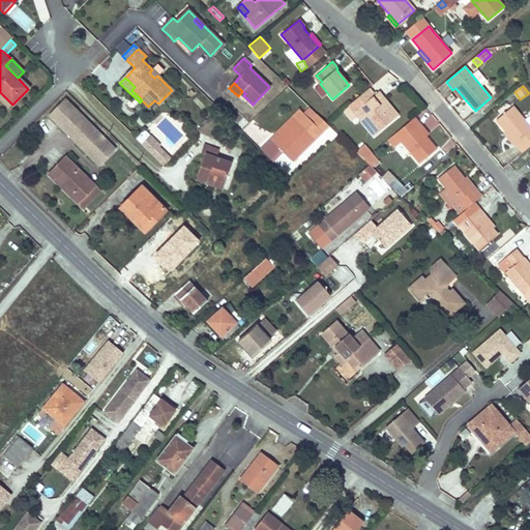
[(455,88),(452,90),(462,101),(465,99),(455,88)]
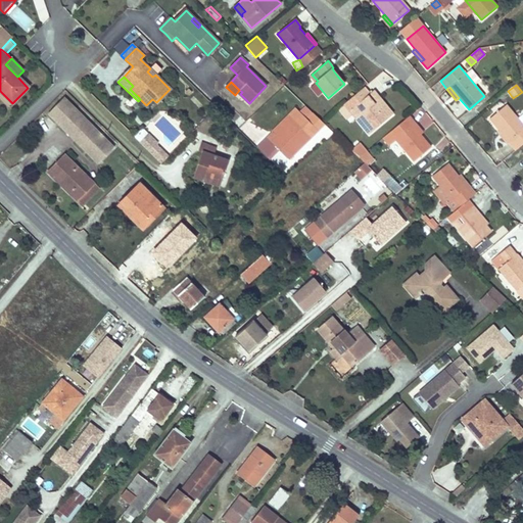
[(344,104),(352,113),(357,119),(369,134),(389,116),(378,102),(380,99),(373,91),(369,94),(364,88),(344,104)]
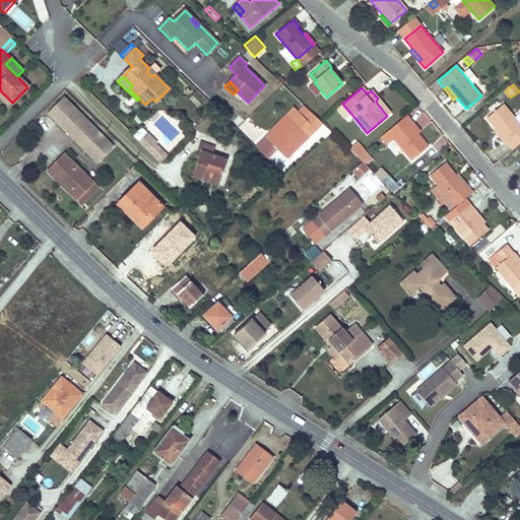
[(0,90),(0,96),(9,106),(12,103),(0,90)]
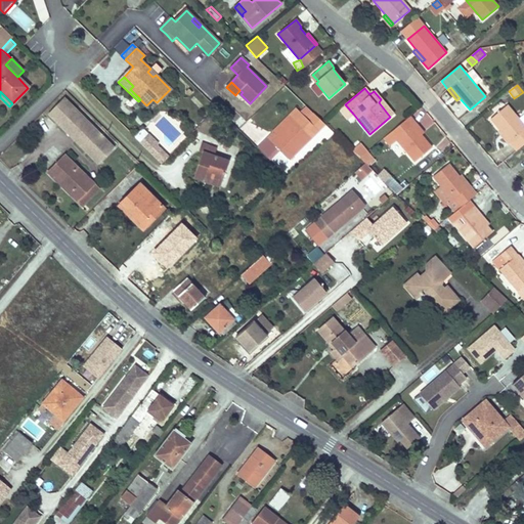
[(381,99),(379,102),(390,117),(393,115),(381,99)]
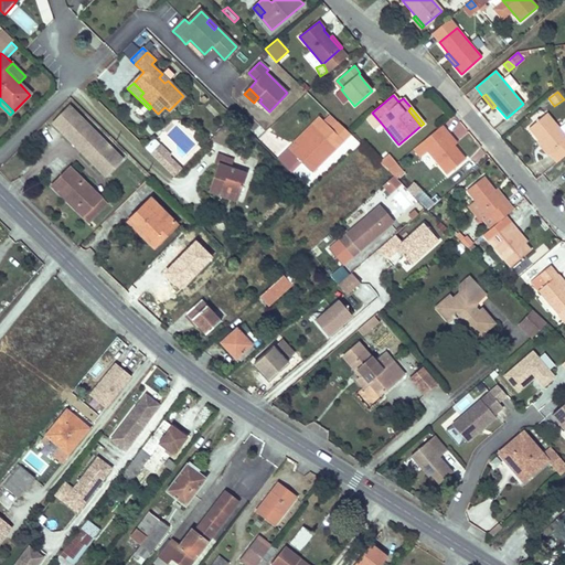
[(375,128),(381,123),(372,113),(366,117),(375,128)]
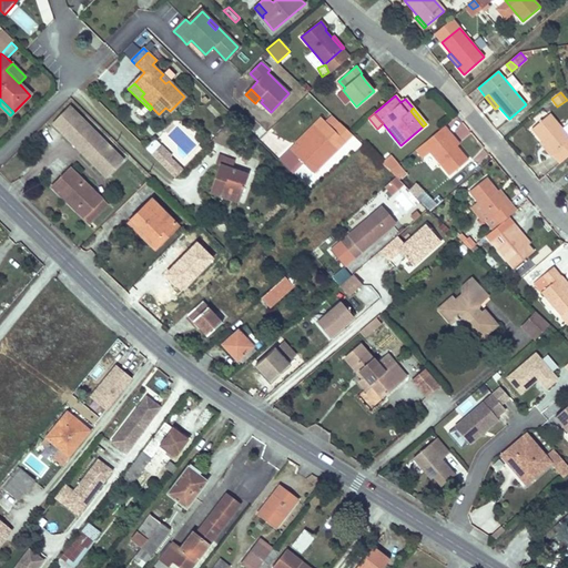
[(62,114),(52,124),(72,144),(75,142),(108,175),(123,161),(81,120),(74,127),(62,114)]
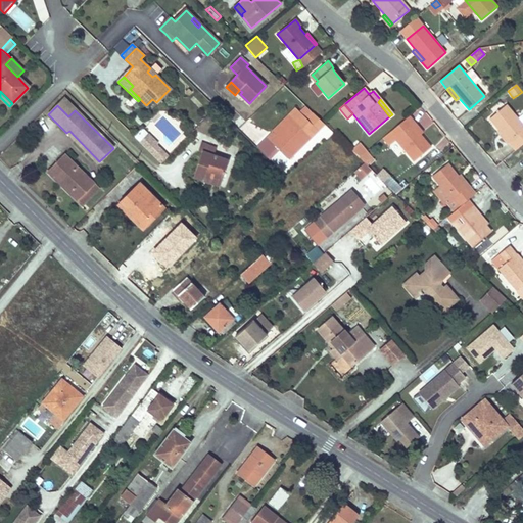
[(522,126),(506,105),(489,120),(501,132),(509,142),(516,151),(522,144),(522,126)]
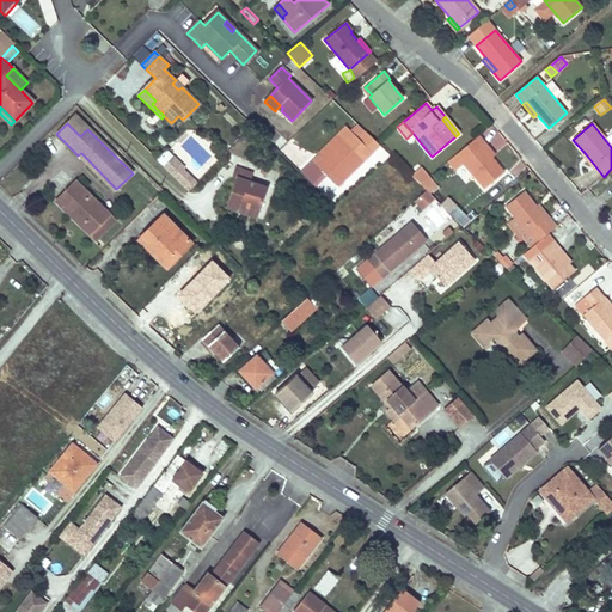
[(493,126),(483,134),(499,151),(508,142),(493,126)]
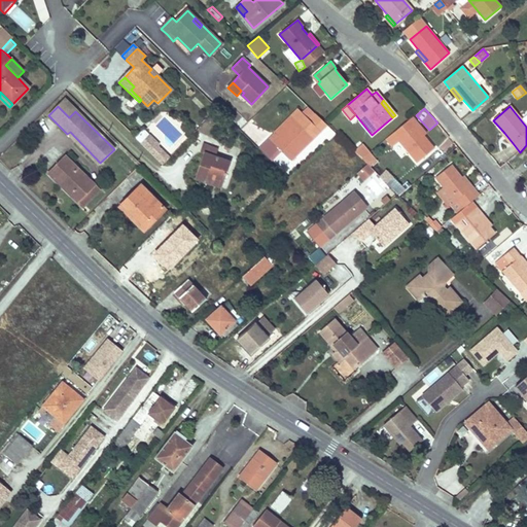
[(274,132),(278,136),(280,138),(289,129),(287,127),(294,119),(290,115),(274,132)]
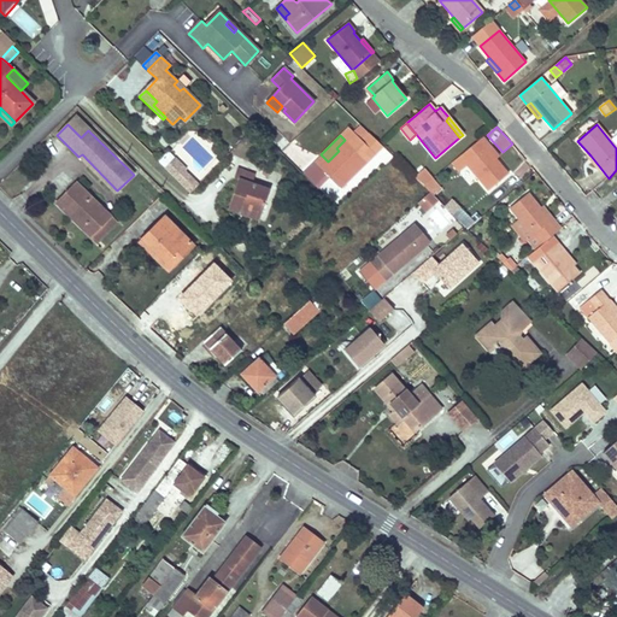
[(459,171),(468,164),(489,189),(509,174),(495,158),(487,148),(489,146),(482,137),(460,156),(452,163),(459,171)]
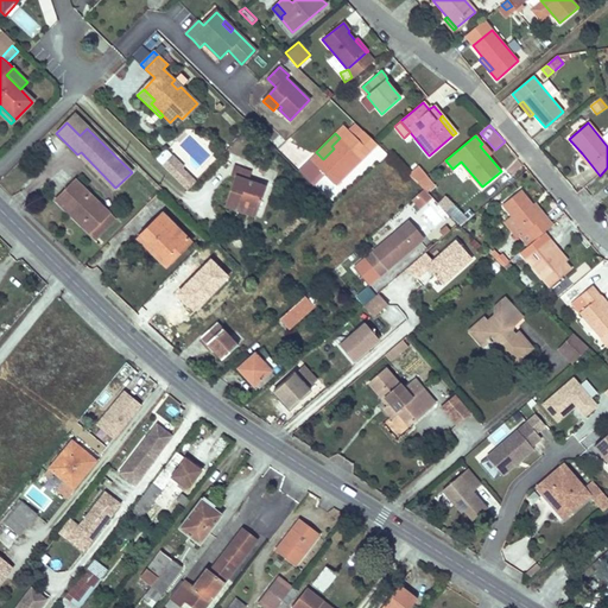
[(323,159),(321,157),(315,164),(335,185),(368,154),(356,141),(349,149),(340,138),(331,146),(334,149),(323,159)]
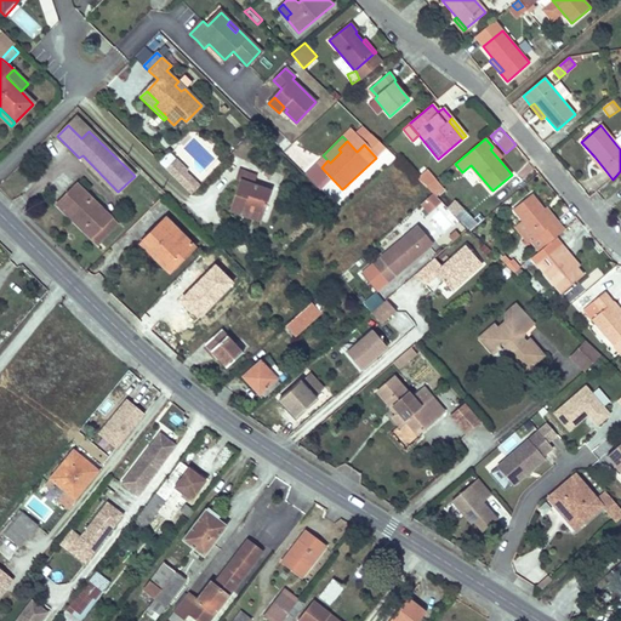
[(493,147),(490,149),(499,159),(502,157),(493,147)]
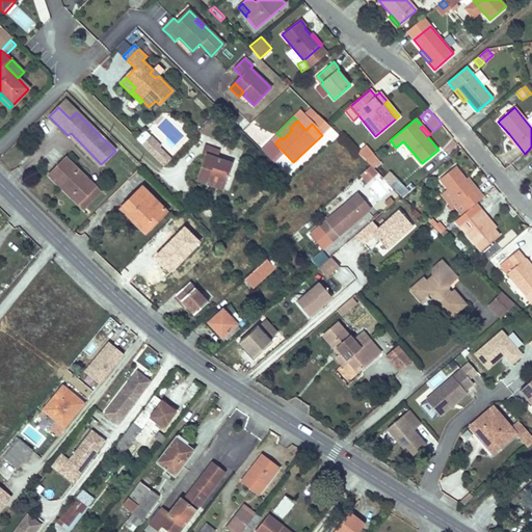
[(517,144),(509,134),(507,136),(515,147),(517,144)]
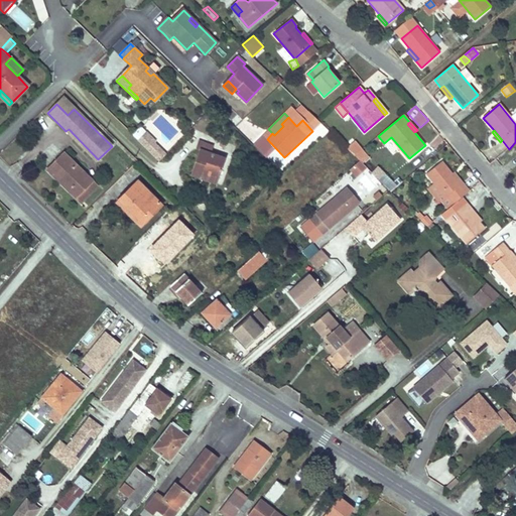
[(138,141),(158,160),(164,154),(145,134),(138,141)]
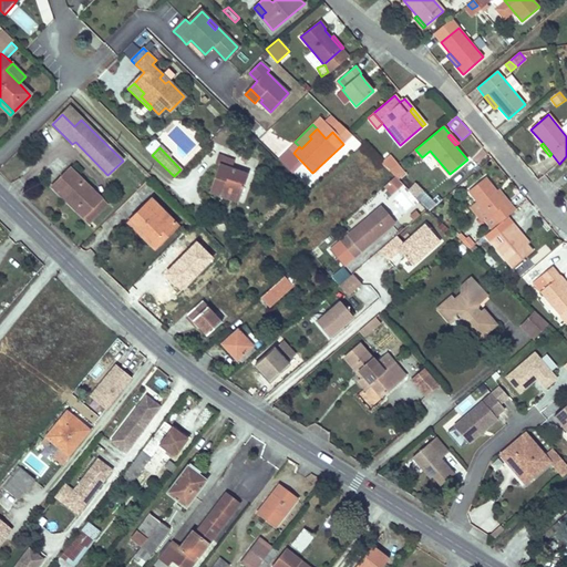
[(430,167),(436,162),(429,152),(422,157),(430,167)]
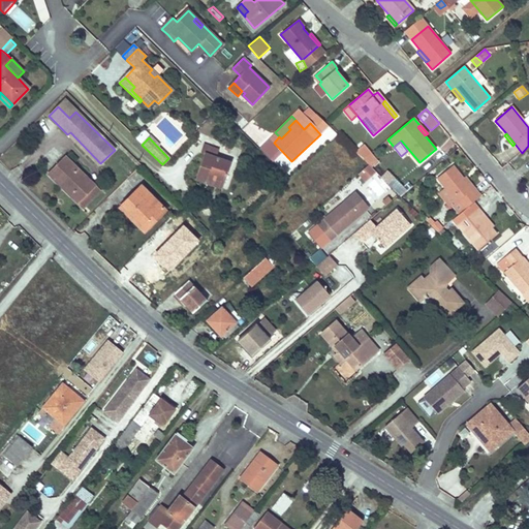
[(365,144),(355,152),(363,160),(371,153),(372,152),(365,144)]
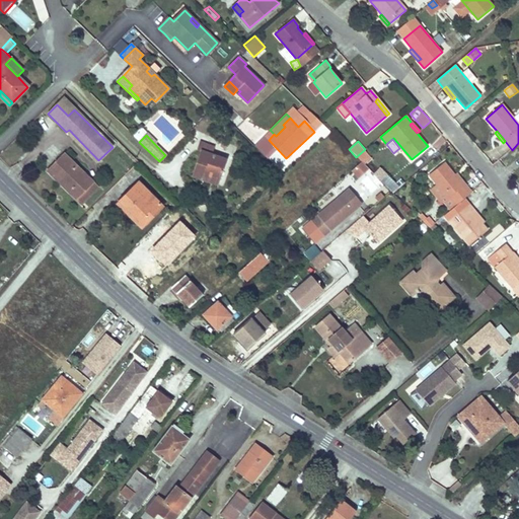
[(192,175),(202,179),(204,173),(220,179),(226,160),(211,155),(214,148),(199,144),(196,150),(200,151),(192,175)]
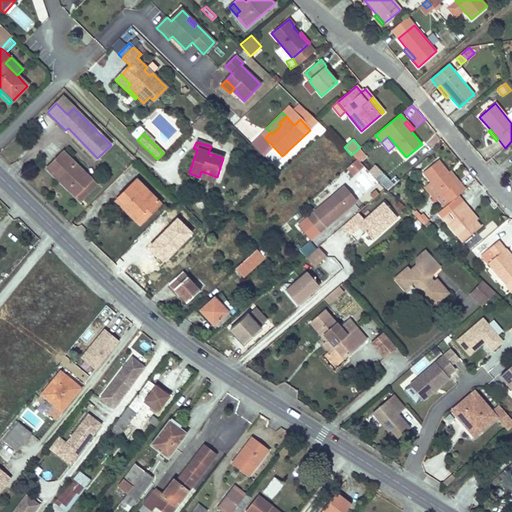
[(359,148),(351,155),(356,160),(359,162),(366,156),(359,148)]
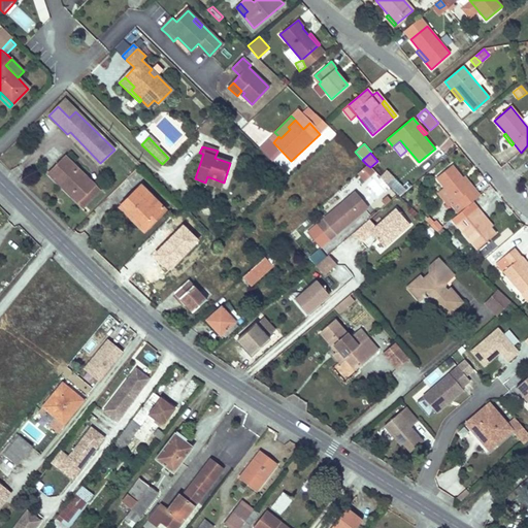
[(47,173),(78,203),(92,189),(84,180),(86,178),(64,157),(47,173)]
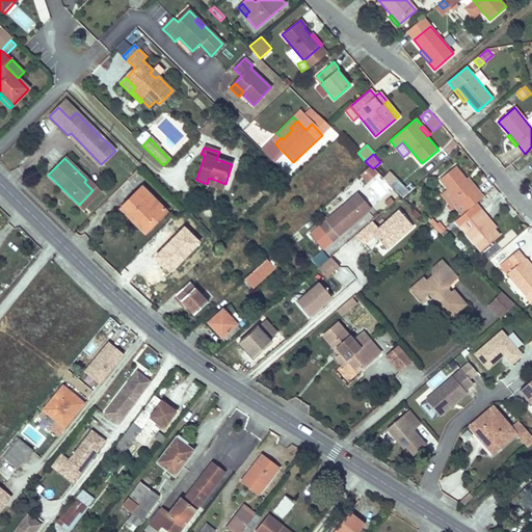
[(474,190),(466,180),(455,167),(440,180),(466,212),(484,197),(477,188),(474,190)]
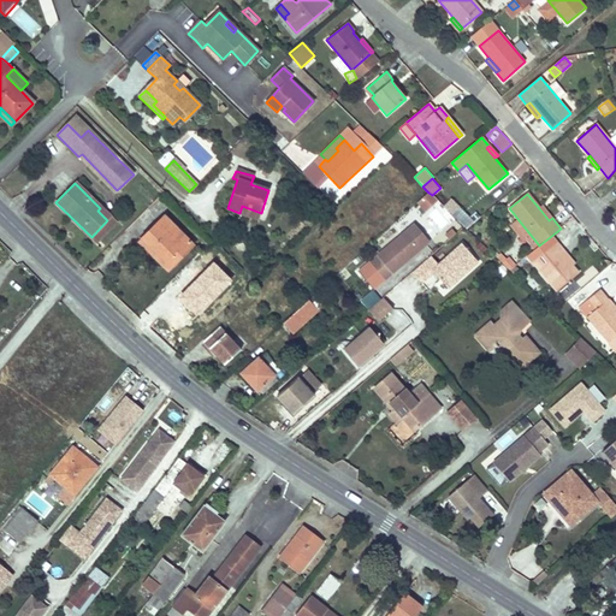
[(426,211),(433,203),(427,195),(421,201),(419,202),(426,211)]
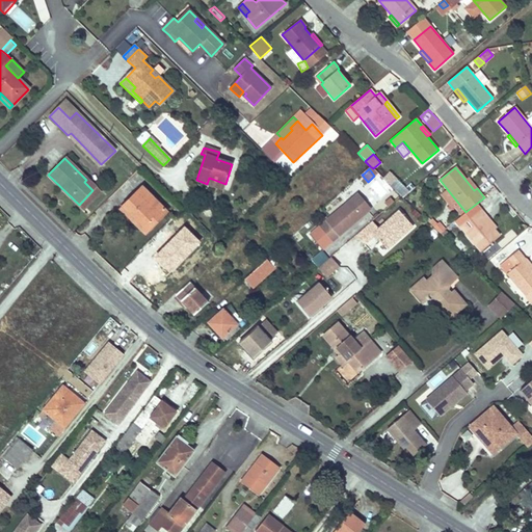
[(209,178),(207,184),(223,190),(225,184),(209,178)]
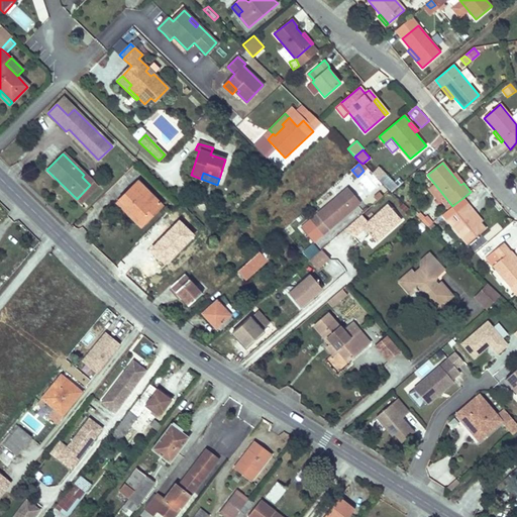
[(454,173),(452,175),(460,185),(463,183),(454,173)]
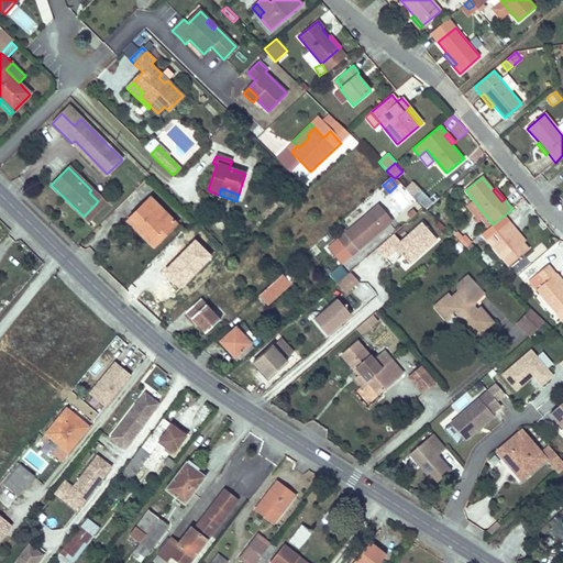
[(98,201),(84,217),(88,221),(106,203),(91,190),(89,192),(98,201)]
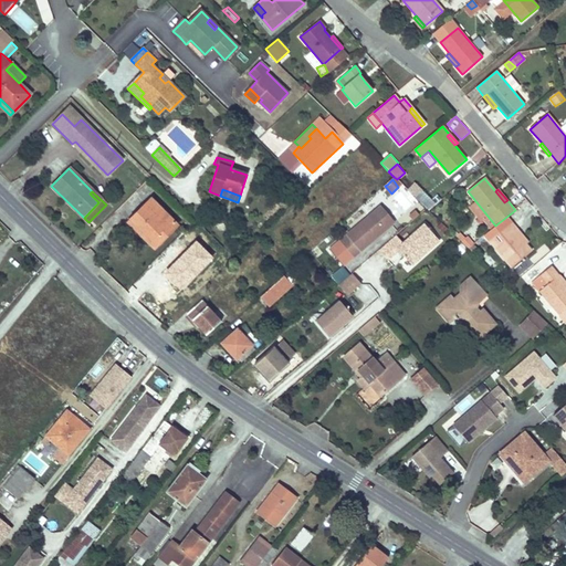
[(436,203),(426,192),(418,200),(427,208),(429,210),(436,203)]
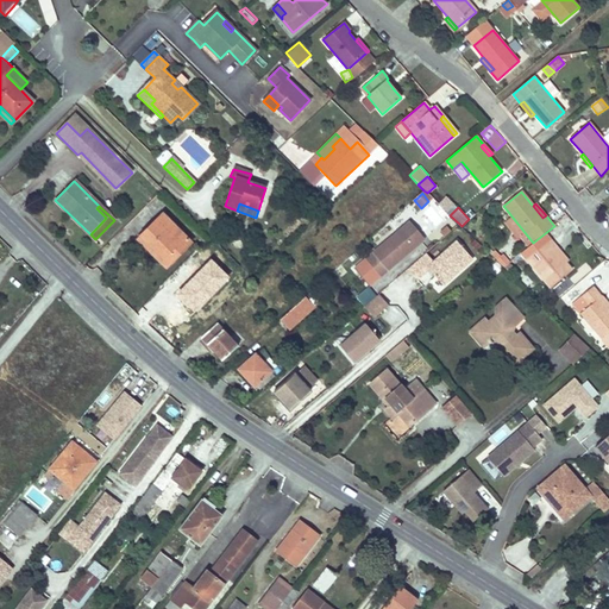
[(163,215),(142,237),(163,258),(184,237),(163,215)]
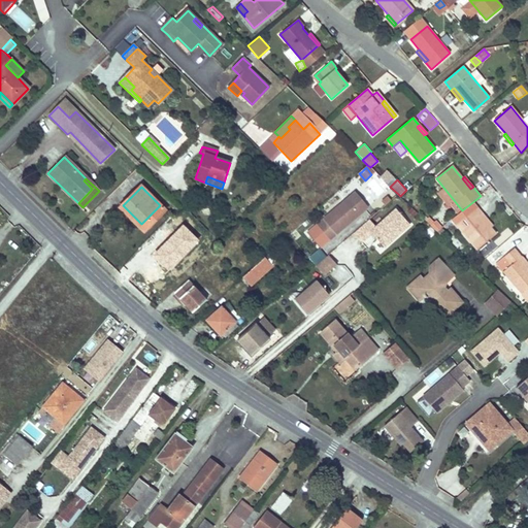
[(368,207),(355,193),(316,226),(329,240),(354,220),(351,217),(355,213),(357,217),(368,207)]
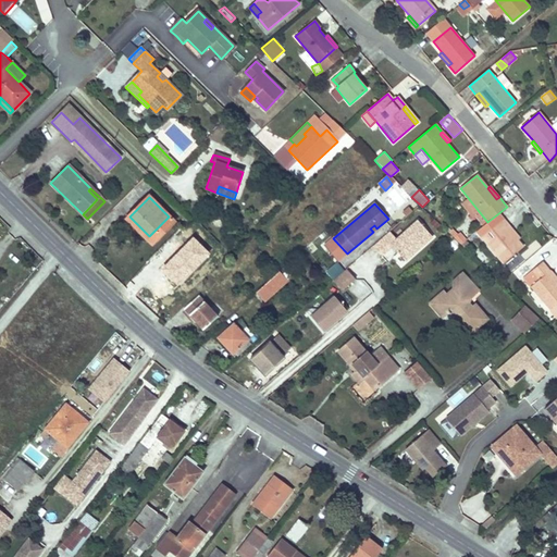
[(412,210),(409,206),(403,211),(406,215),(412,210)]
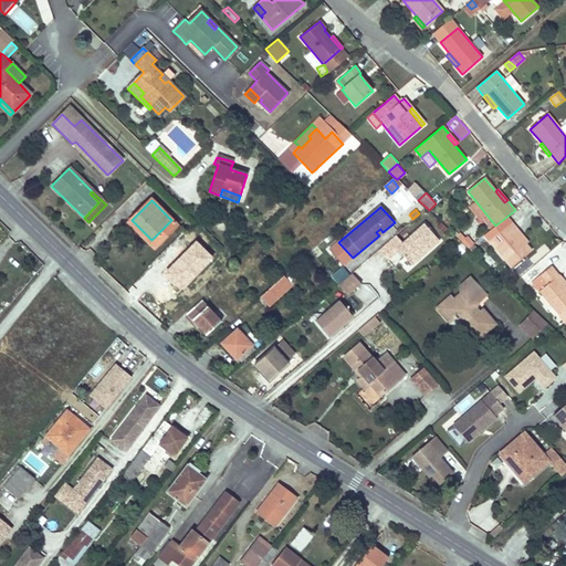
[(152,240),(132,220),(128,223),(154,249),(177,227),(171,220),(152,240)]
